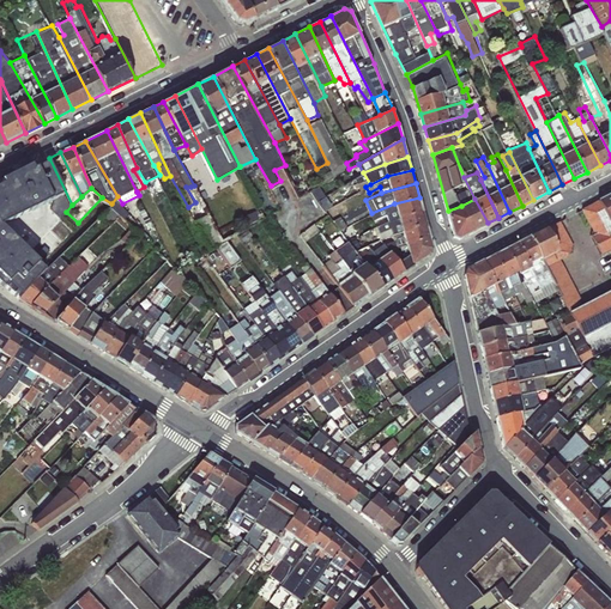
[(610,192),(599,198),(610,217),(610,192)]
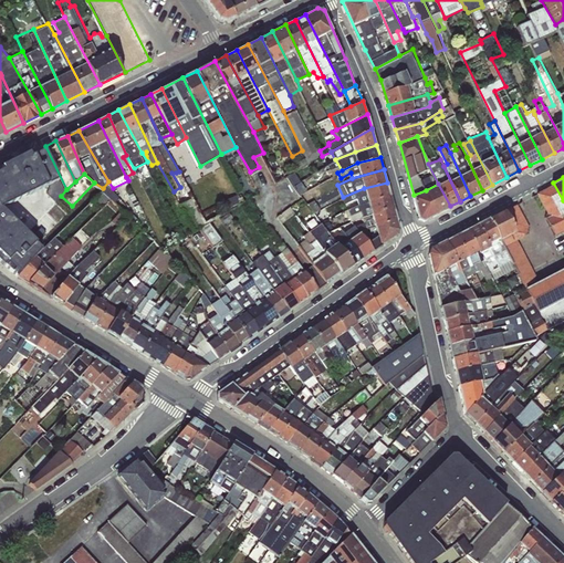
[(390,194),(387,183),(364,188),(343,197),(346,204),(357,197),(358,202),(390,194)]
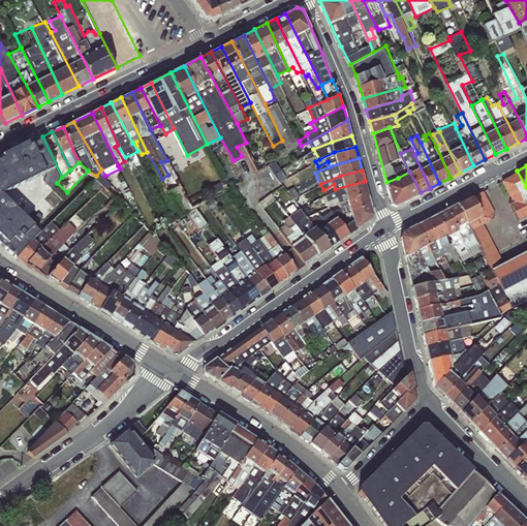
[(526,187),(517,171),(503,179),(526,223),(526,187)]
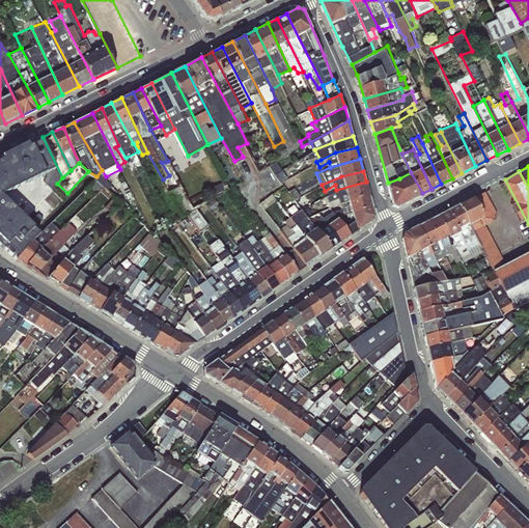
[(411,172),(399,178),(410,199),(422,193),(411,172)]
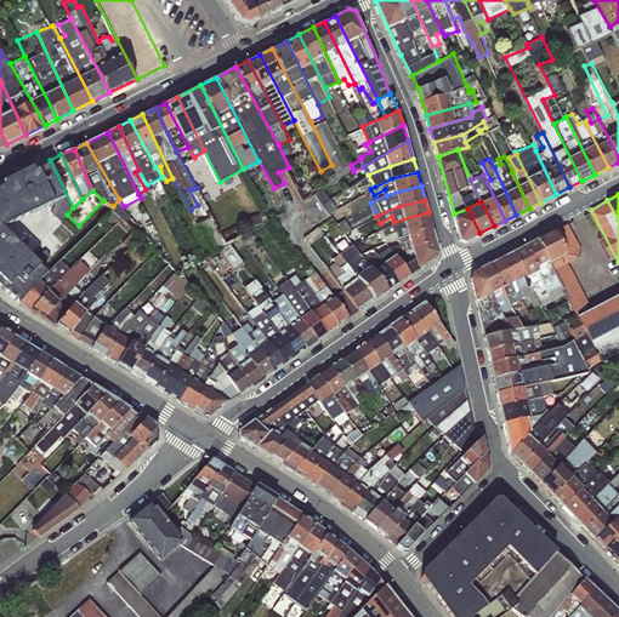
[(467,209),(454,213),(461,239),(466,240),(480,233),(467,209)]
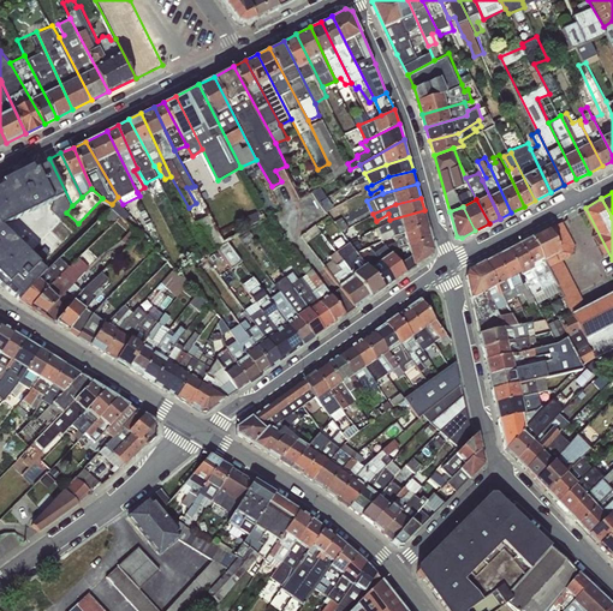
[(429,225),(424,210),(390,220),(379,225),(381,233),(393,229),(394,234),(429,225)]
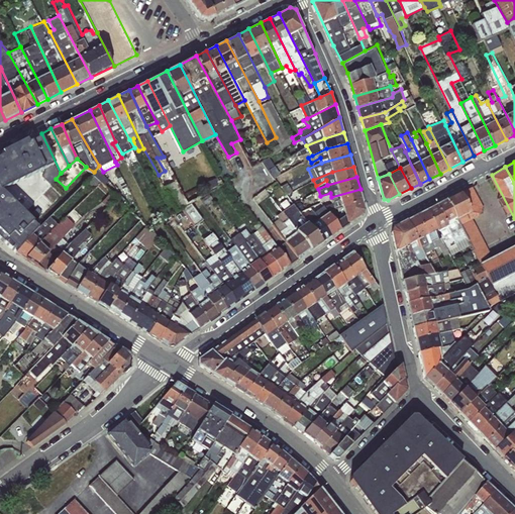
[(178,180),(170,183),(175,197),(183,194),(178,180)]
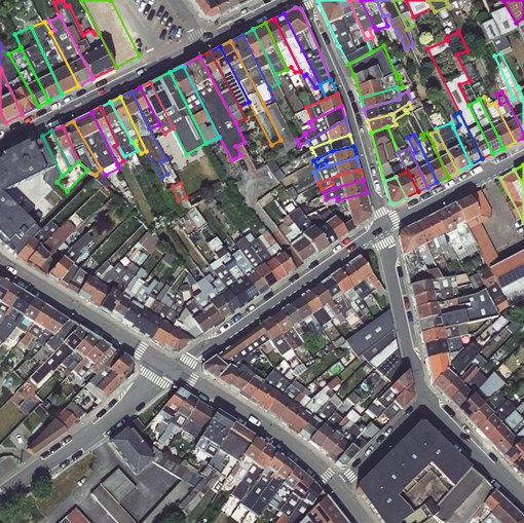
[(483,188),(454,201),(479,248),(490,267),(501,261),(482,221),(491,216),(493,209),(483,188)]
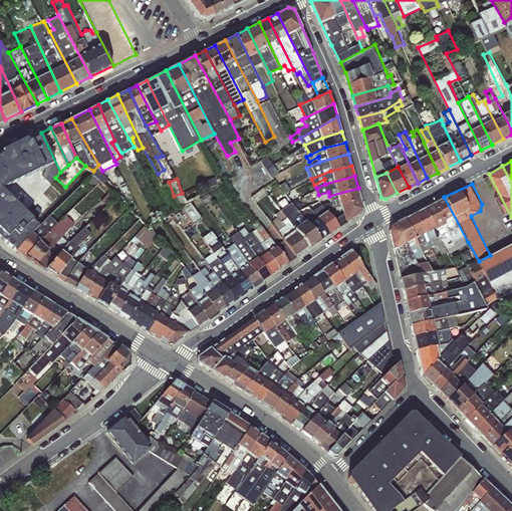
[(361,199),(358,188),(329,196),(313,203),(315,205),(321,201),(328,209),(341,205),(361,199)]
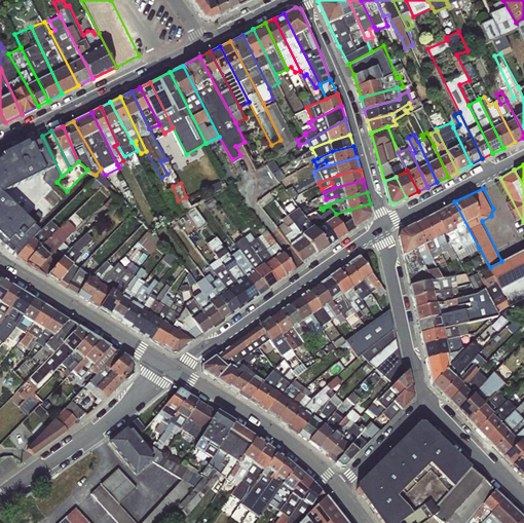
[(454,201),(445,207),(470,253),(479,248),(454,201)]
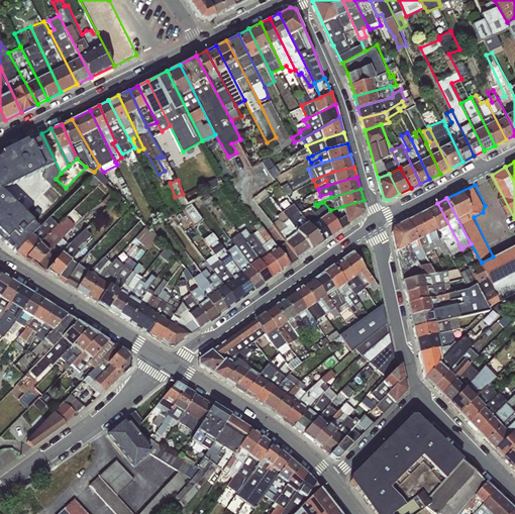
[(366,207),(364,200),(343,206),(348,222),(365,212),(366,207)]
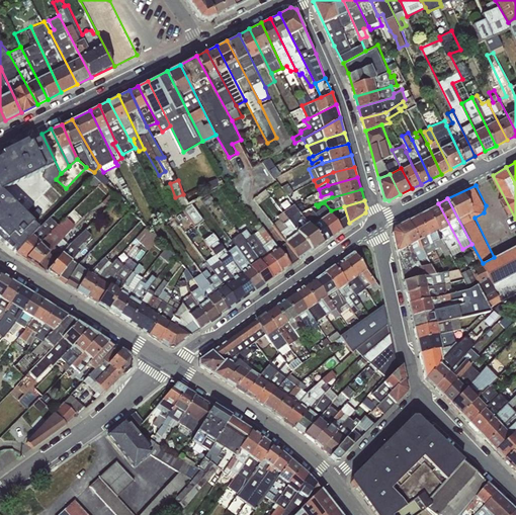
[(256,288),(230,252),(192,202),(183,206),(221,259),(248,294),(256,288)]
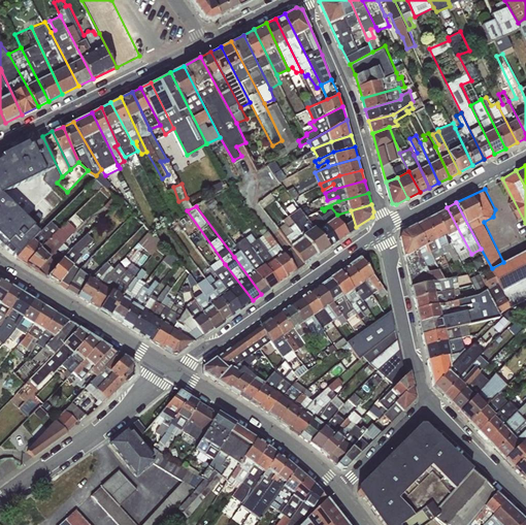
[(330,245),(311,221),(300,206),(290,215),(319,253),(330,245)]
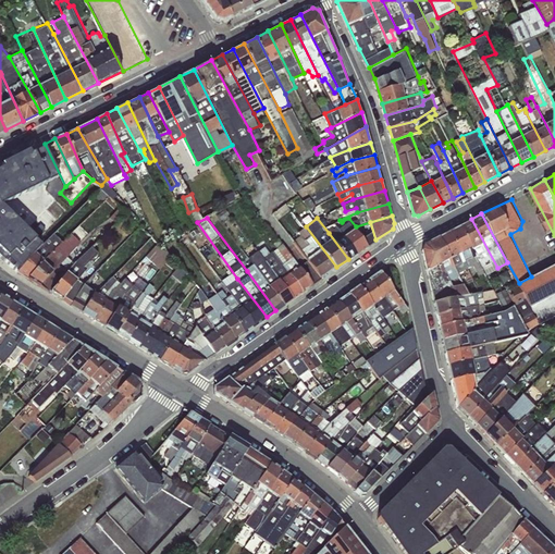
[(338,226),(358,251),(369,245),(356,226),(348,218),(342,222),(340,220),(336,221),(338,226)]
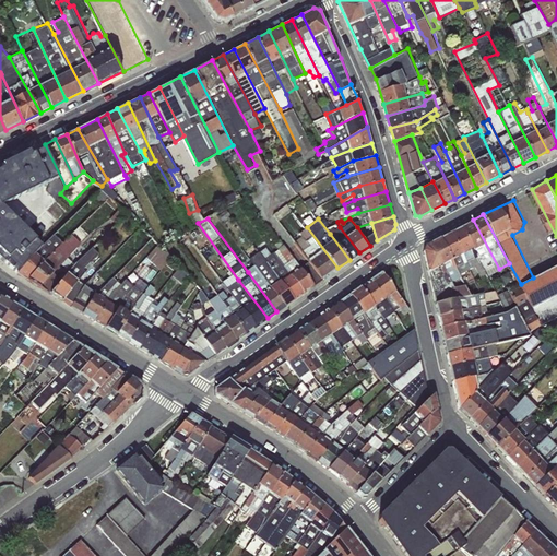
[(473,220),(463,225),(487,271),(489,274),(499,269),(473,220)]
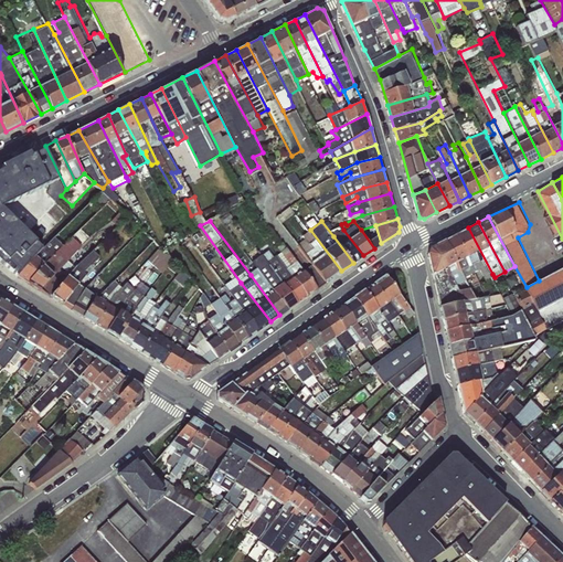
[(341,271),(310,230),(307,225),(301,229),(306,236),(298,242),(328,281),(341,271)]
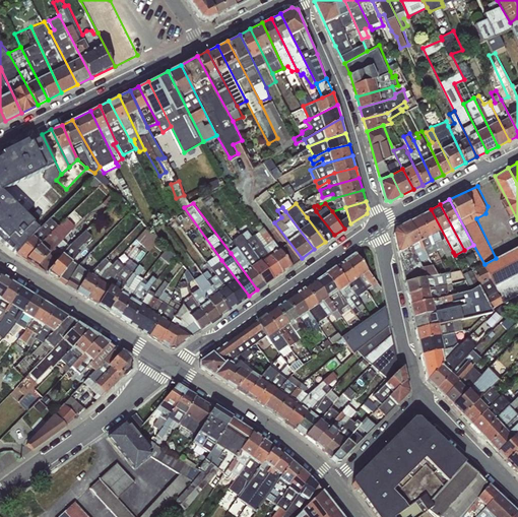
[(431,209),(421,214),(439,248),(442,247),(448,256),(453,252),(431,209)]
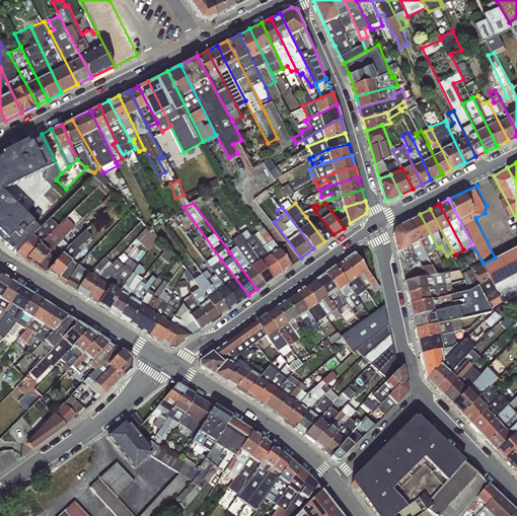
[(334,234),(315,211),(306,217),(324,241),(334,234)]
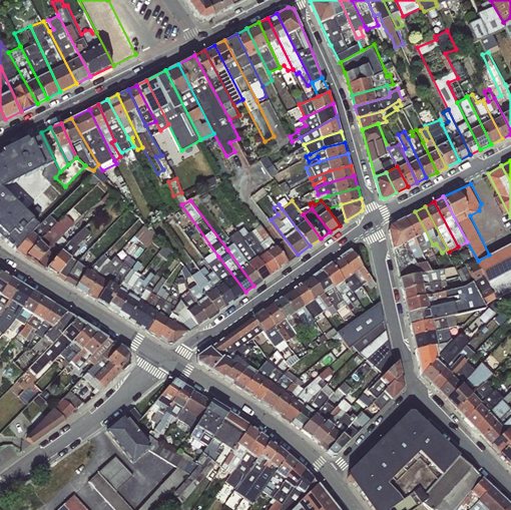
[(415,211),(405,216),(423,249),(433,244),(415,211)]
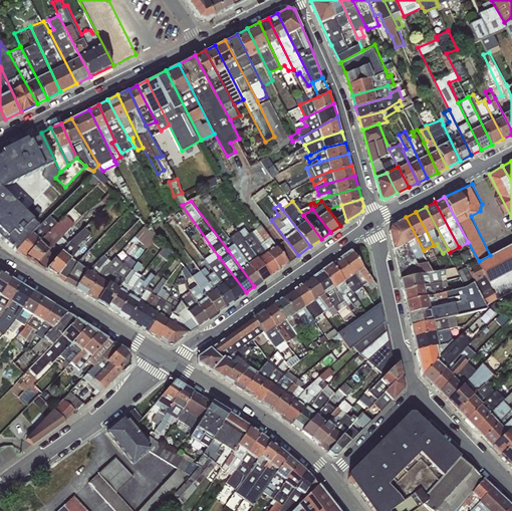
[(26,255),(38,261),(50,249),(56,241),(61,245),(67,239),(63,235),(75,221),(66,213),(59,222),(26,255)]
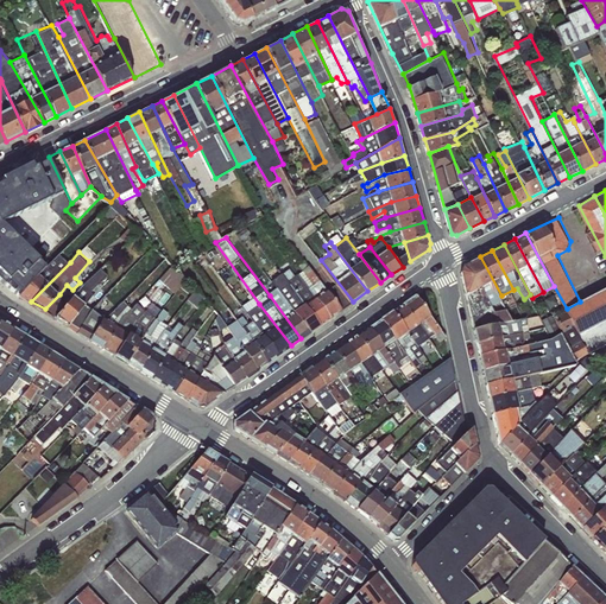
[(19,294),(31,302),(70,262),(61,253),(19,294)]
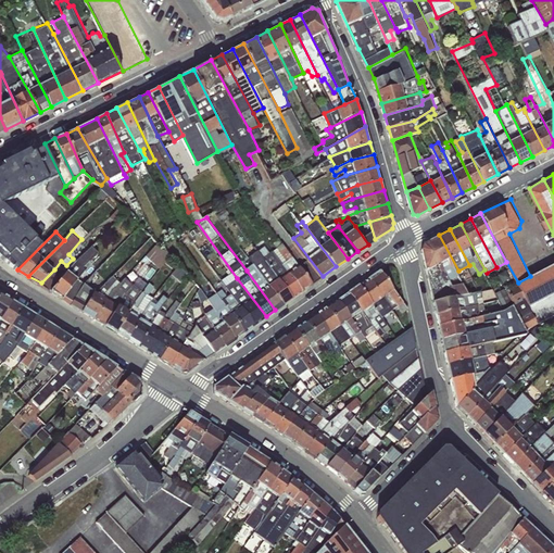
[(439,235),(430,239),(450,279),(461,275),(458,271),(439,235)]
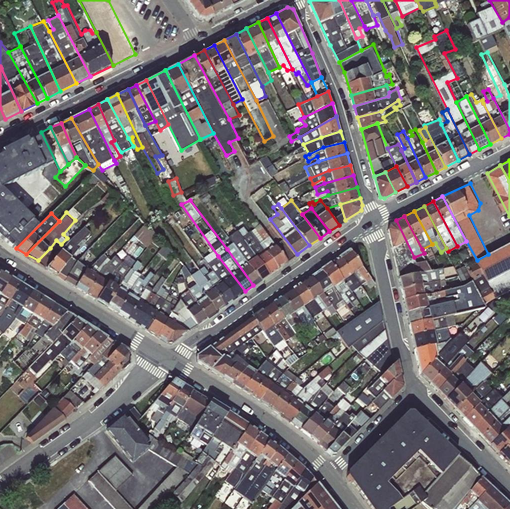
[(253,229),(279,266),(289,259),(263,225),(257,218),(252,221),(256,226),(253,229)]
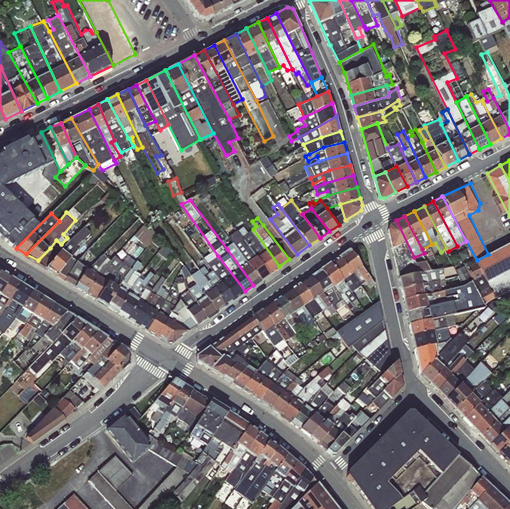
[(297,254),(270,219),(263,225),(289,259),(297,254)]
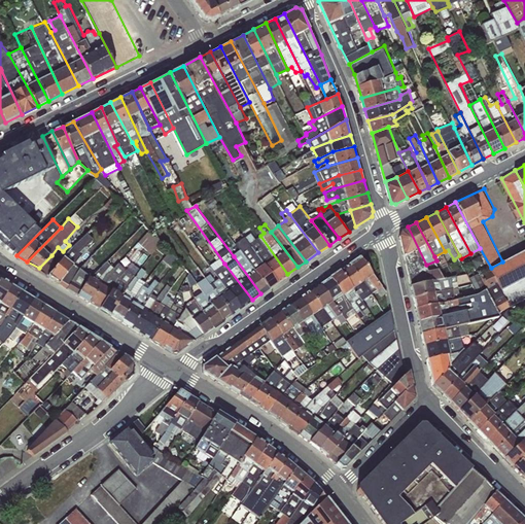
[(428,269),(426,265),(408,226),(401,229),(399,234),(410,274),(428,269)]
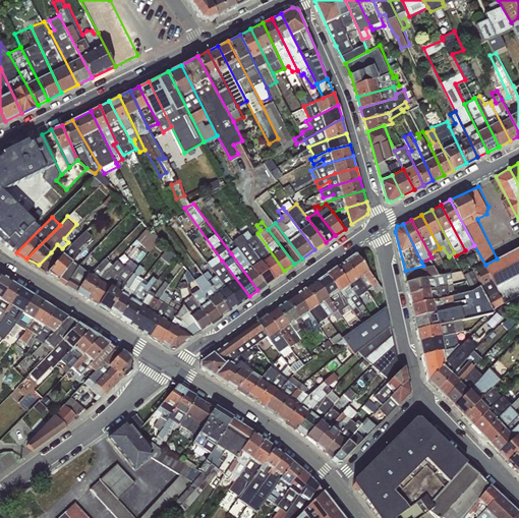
[(48,272),(59,278),(72,261),(82,248),(80,246),(93,234),(87,229),(70,243),(59,256),(48,272)]
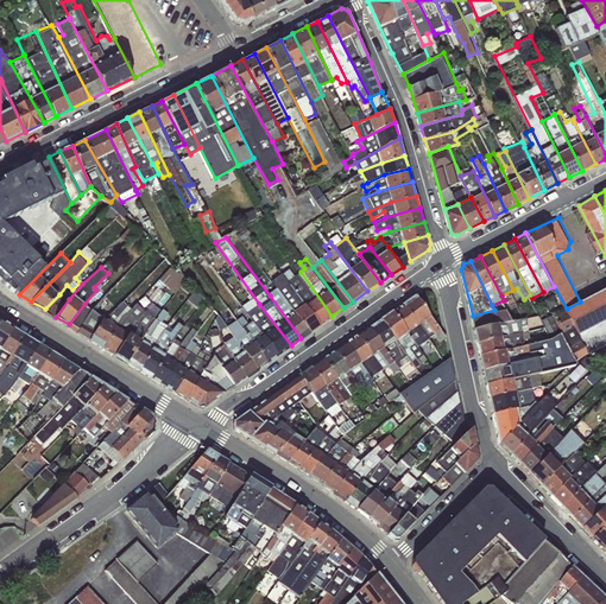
[(284,272),(322,323),(332,316),(301,272),(297,274),(291,267),(284,272)]
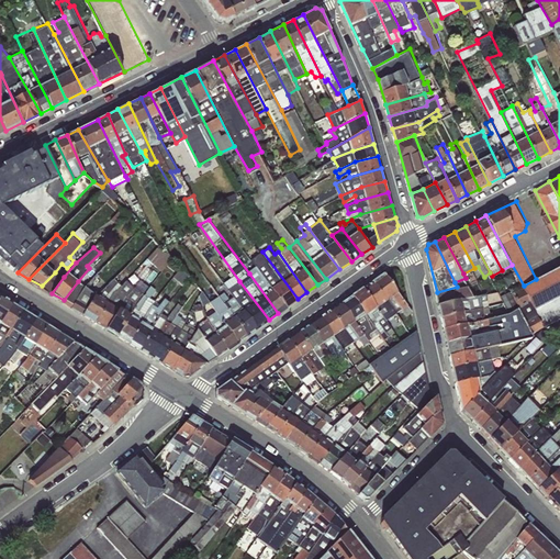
[(298,299),(262,252),(259,248),(255,252),(260,259),(255,264),(256,265),(288,305),(298,299)]
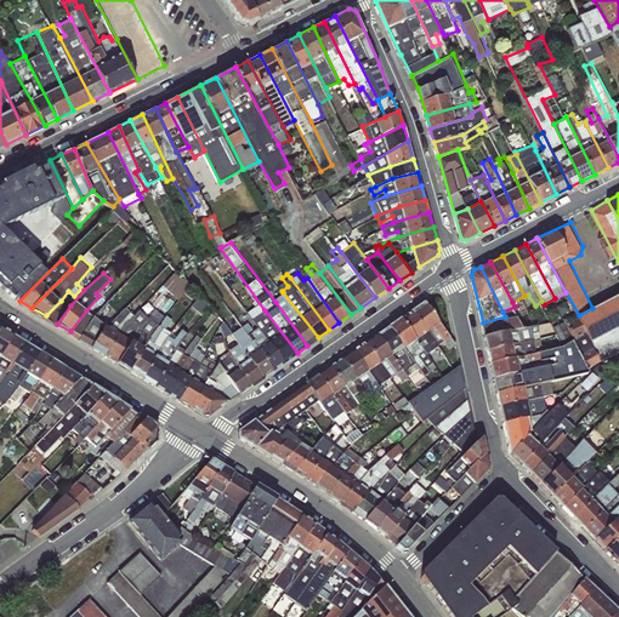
[(318,337),(283,292),(276,297),(277,301),(276,302),(307,346),(318,337)]
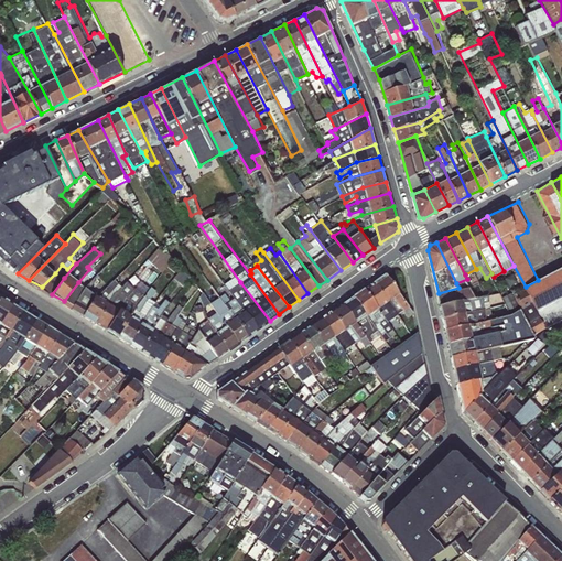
[(561,268),(551,274),(561,294),(561,268)]
